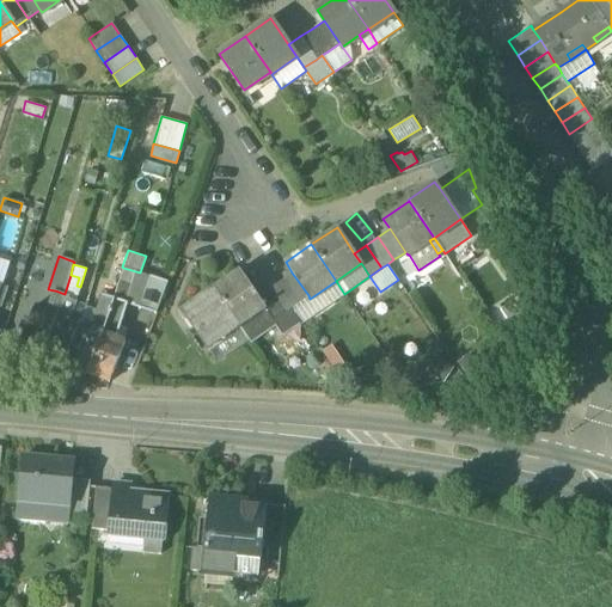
[(127,304),(155,312),(167,281),(140,273),(123,268),(115,294),(114,298),(128,302),(127,304)]
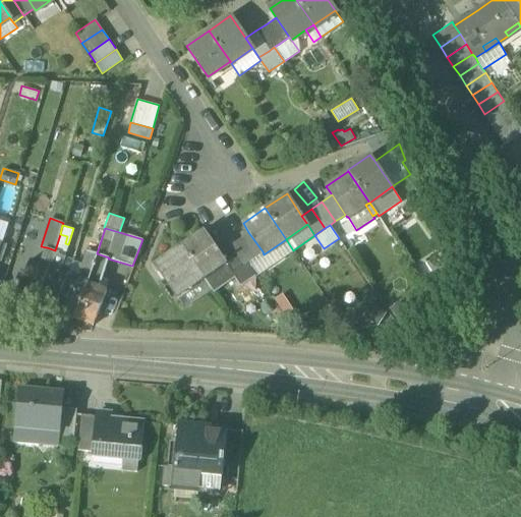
[(204,230),(181,245),(203,276),(225,262),(219,252),(204,230)]
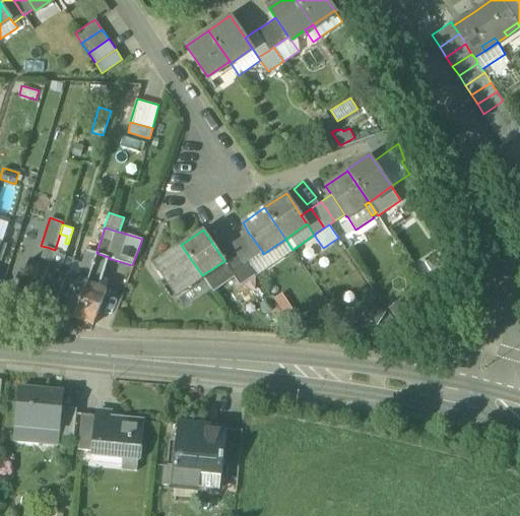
[(248,232),(239,238),(252,258),(262,251),(248,232)]
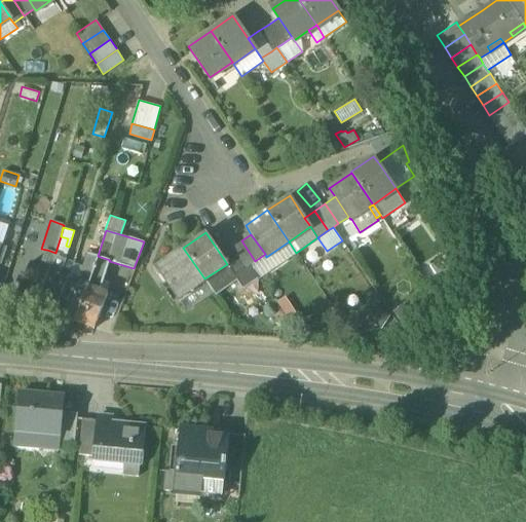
[(68,238),(61,236),(55,253),(55,254),(66,258),(69,247),(66,246),(68,238)]
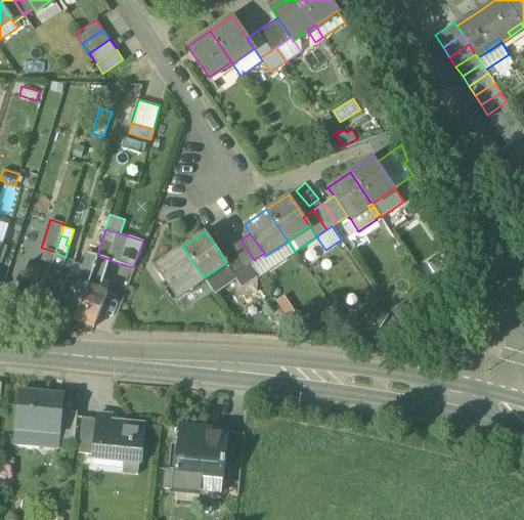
[(241,240),(230,247),(244,266),(249,263),(254,260),(241,240)]
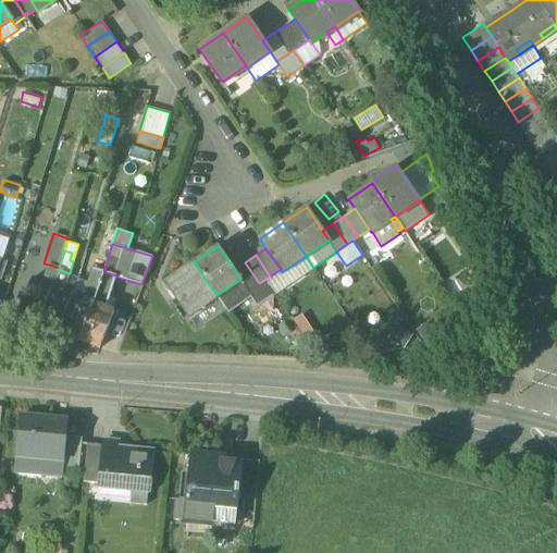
[(274,294),(313,268),(306,256),(282,272),(281,269),(270,277),(264,280),(274,294)]
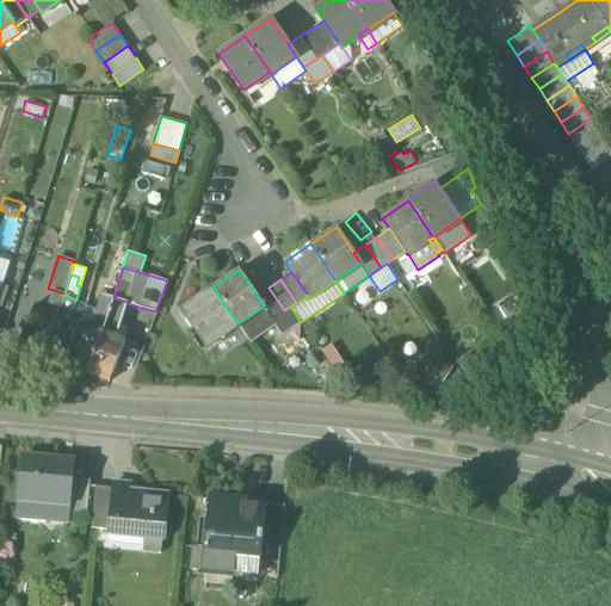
[(205,345),(238,323),(213,288),(180,309),(205,345)]
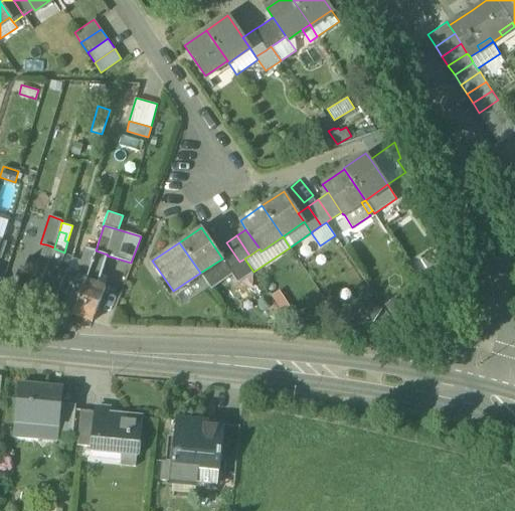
[(229,269),(239,262),(226,242),(216,249),(222,259),(229,269)]
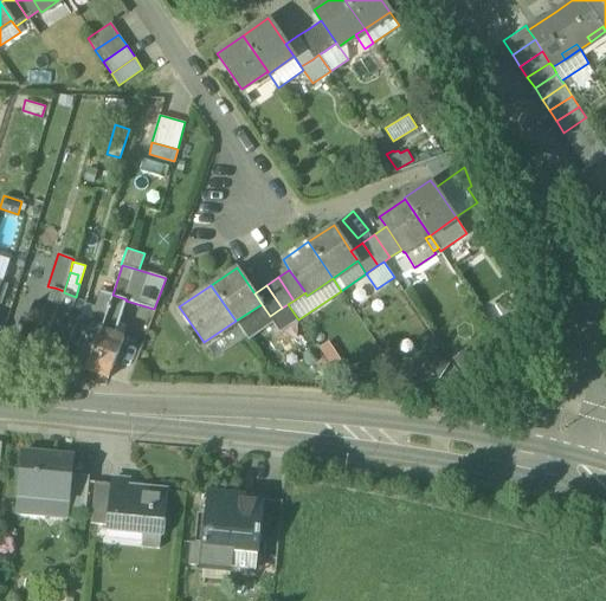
[(19,340),(42,349),(62,301),(64,292),(64,291),(55,288),(53,288),(49,301),(52,302),(50,308),(34,301),(19,340)]
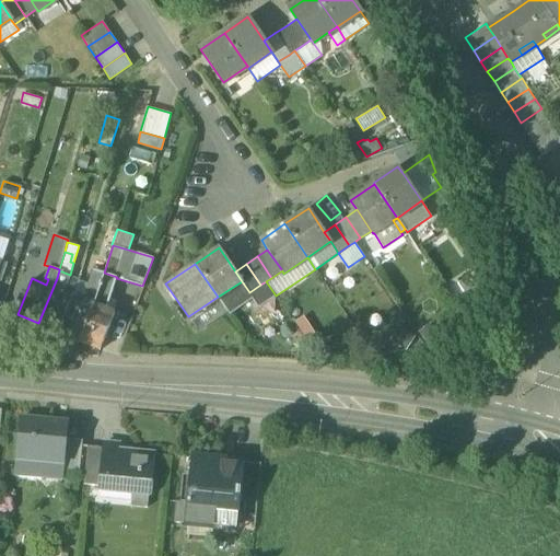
[(58,332),(79,340),(94,303),(104,273),(94,269),(89,284),(84,300),(73,296),(58,332)]
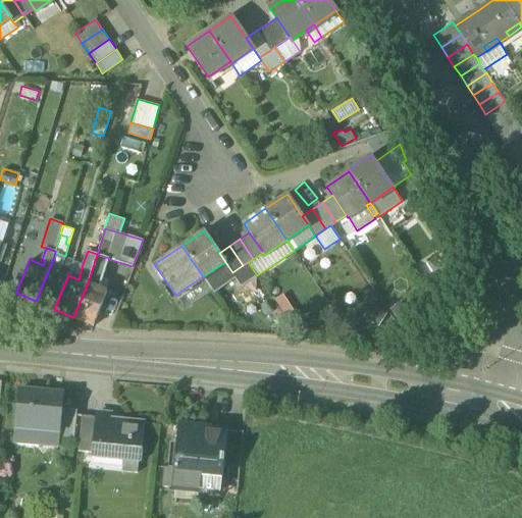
[(36,301),(54,309),(68,275),(59,271),(65,256),(55,252),(53,259),(36,301)]
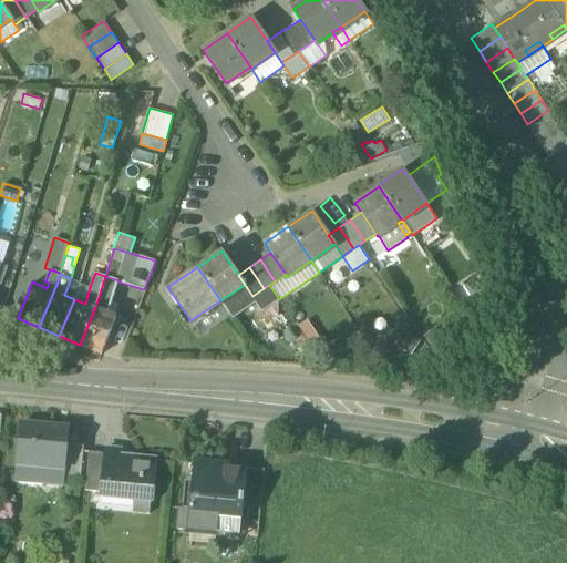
[(119,280),(105,276),(95,307),(80,345),(101,354),(115,316),(107,313),(117,282),(119,280)]
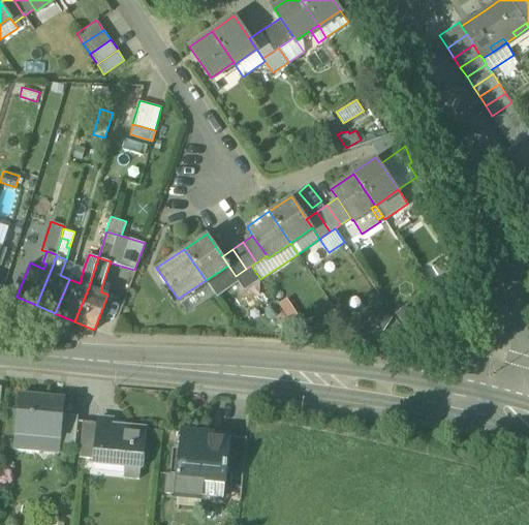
[(73,264),(69,279),(80,283),(84,268),(73,264)]
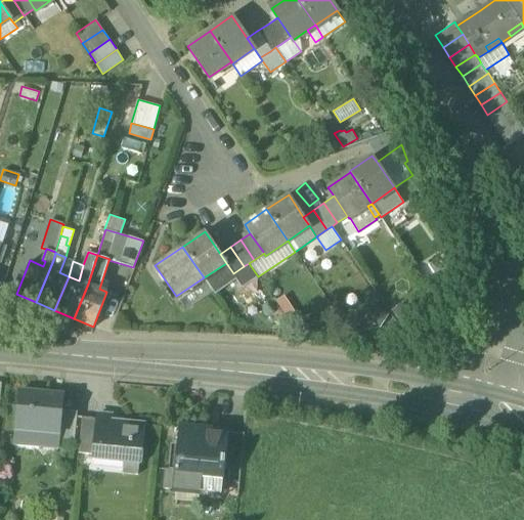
[(214,294),(236,278),(233,273),(226,263),(204,277),(213,291),(214,294)]
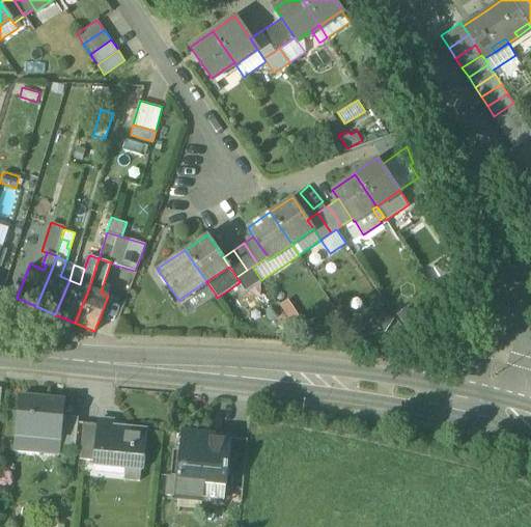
[(247,270),(236,277),(240,282),(246,290),(261,280),(252,267),(247,270)]
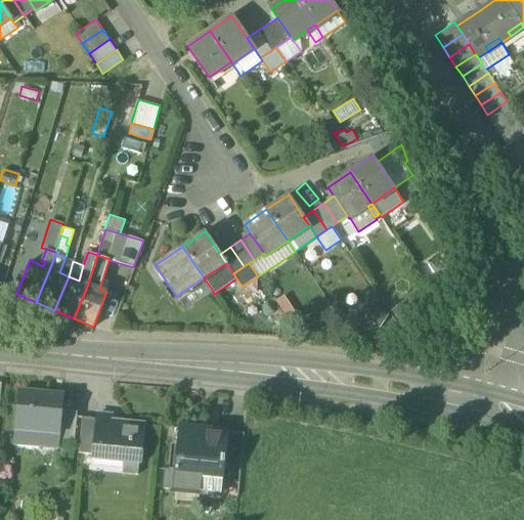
[(204,277),(176,296),(185,309),(213,291),(204,277)]
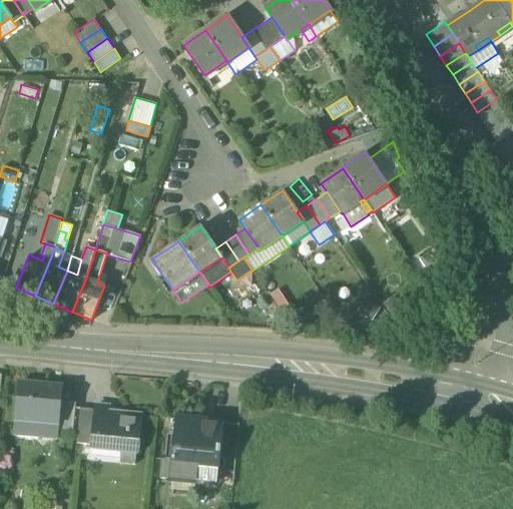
[(279,288),(271,294),(282,311),(290,305),(279,288)]
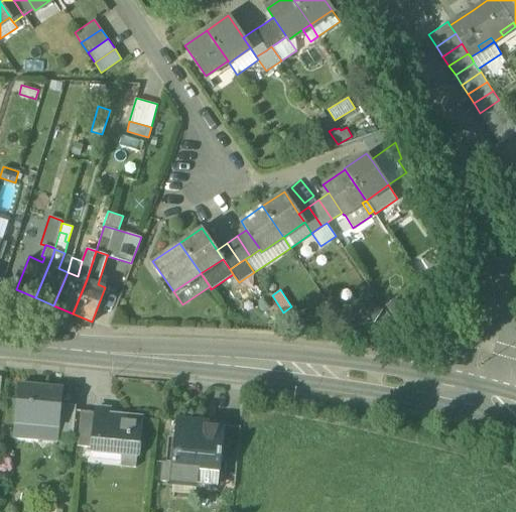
[(367,297),(359,310),(375,321),(383,307),(367,297)]
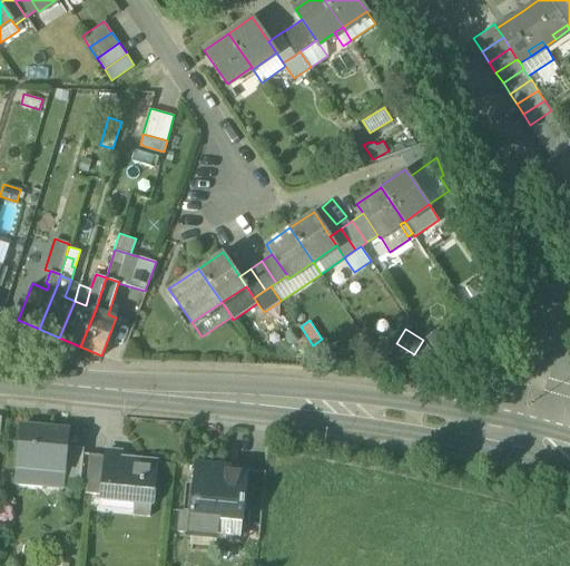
[(16,484),(45,487),(46,469),(64,471),(65,471),(67,446),(69,428),(21,423),(16,484)]
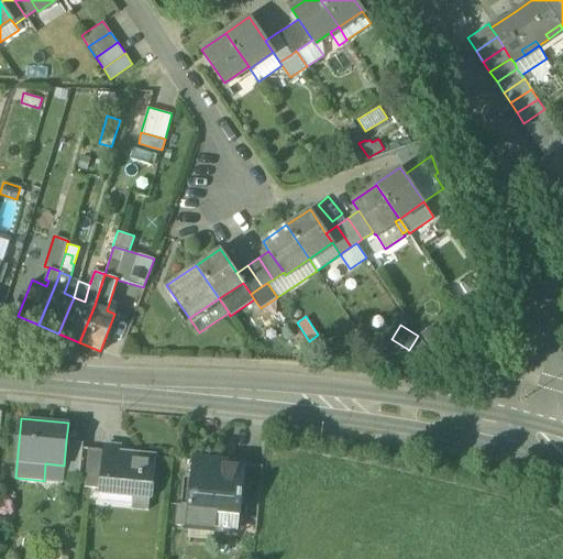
[(63,472),(79,474),(83,441),(66,440),(64,466),(63,466),(62,472),(63,472)]
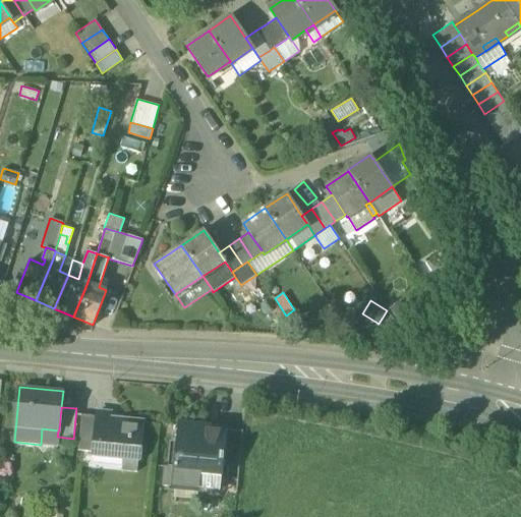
[(98,410),(97,415),(95,432),(109,434),(111,417),(112,411),(98,410)]
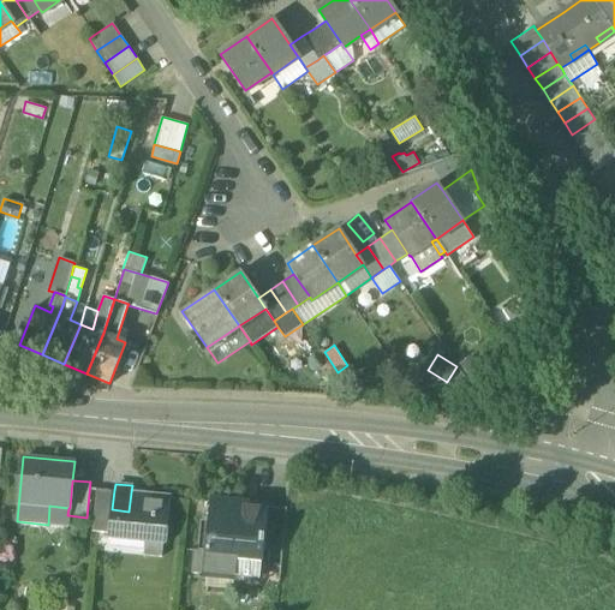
[(109,533),(112,509),(114,490),(96,489),(91,531),(109,533)]
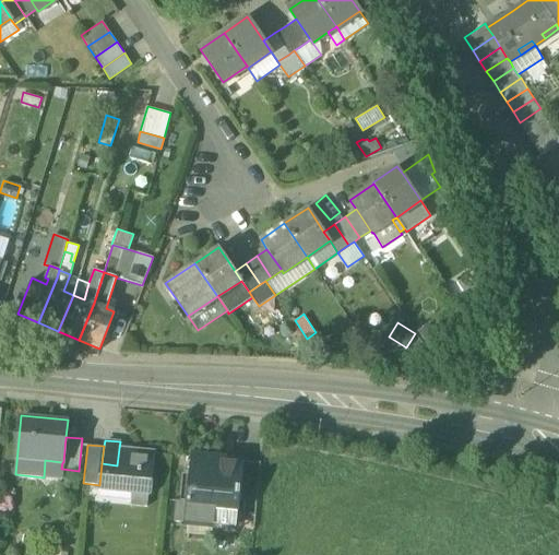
[(130,505),(146,506),(147,495),(149,495),(153,451),(119,448),(117,465),(102,463),(99,485),(99,491),(100,491),(100,485),(132,488),(131,494),(130,505)]
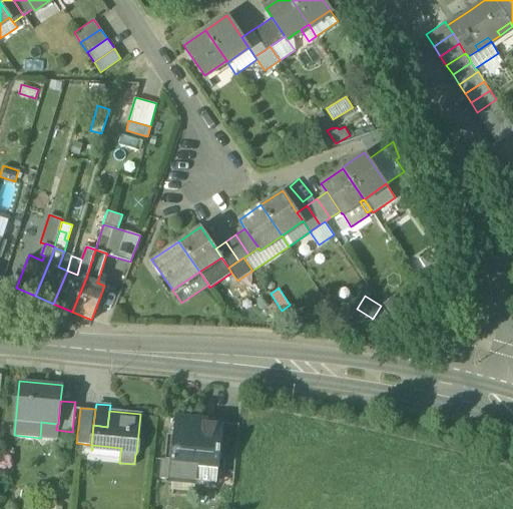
[(168,479),(195,482),(197,467),(218,470),(220,447),(222,422),(175,417),(168,479)]
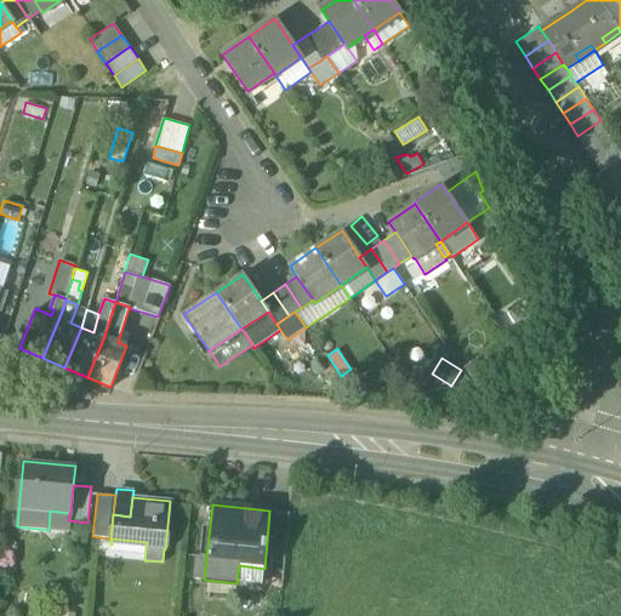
[(50,511),(49,530),(68,531),(69,520),(68,520),(69,513),(50,511)]
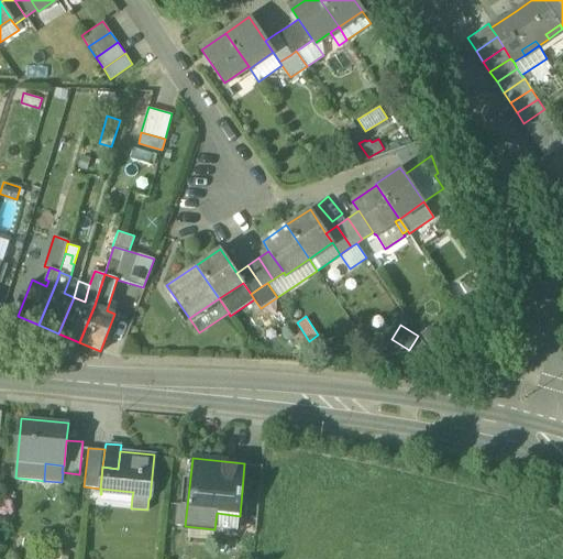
[(242,491),(260,493),(262,464),(244,463),(242,491)]
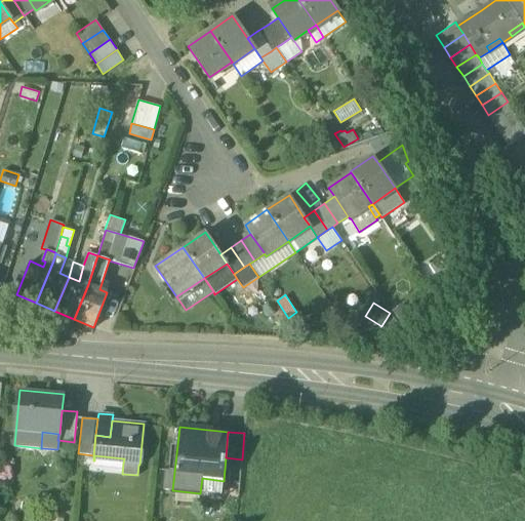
[(202,478),(200,493),(221,495),(224,481),(202,478)]
